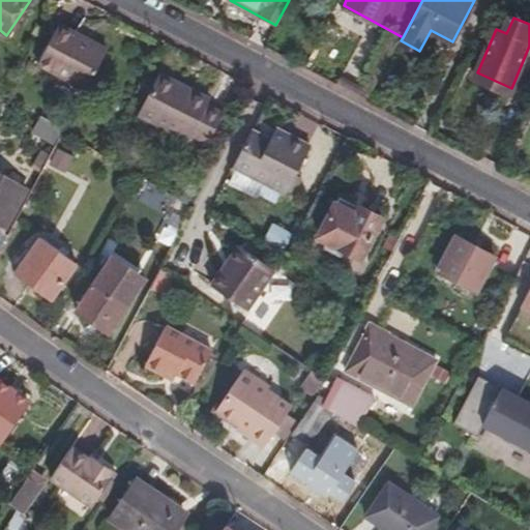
[(83,92),(106,53),(57,25),(34,64),(83,92)]
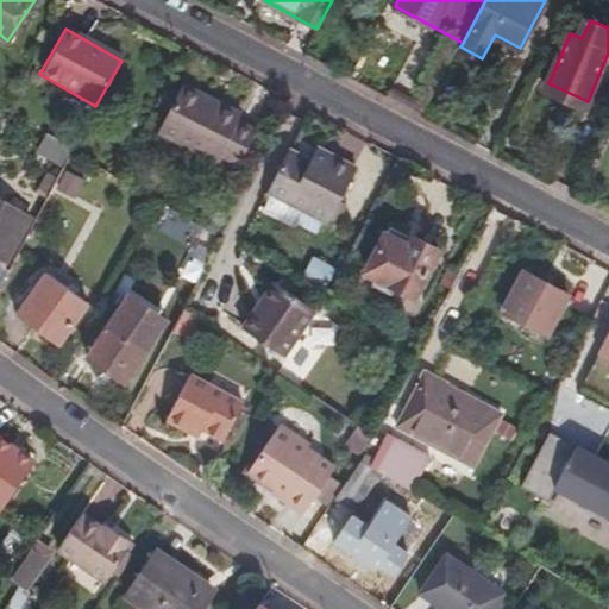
[(253,131),(234,120),(238,113),(181,83),(156,130),(213,161),(217,155),(236,165),(253,131)]
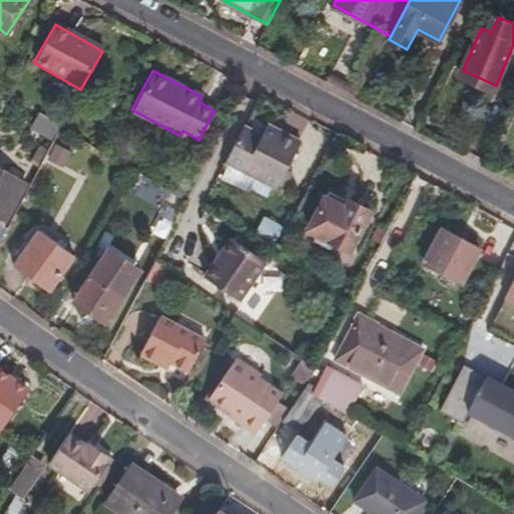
[(496,85),(463,70),(460,76),(494,91),(496,85)]
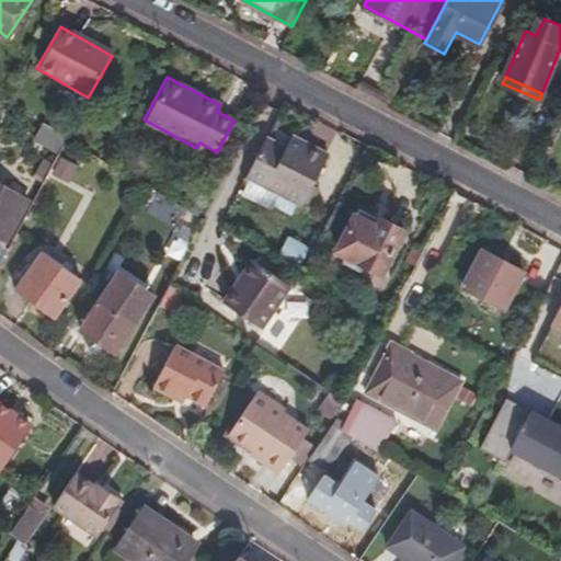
[(64,139),(66,136),(41,121),(32,137),(57,152),(64,139)]
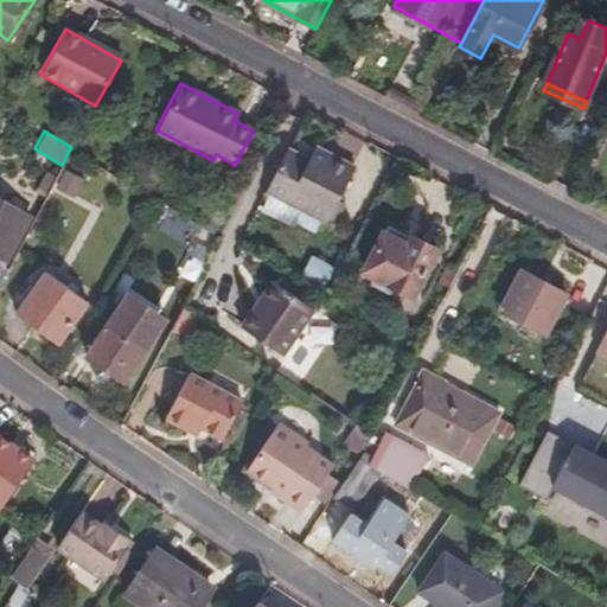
[(264,190),(324,222),(326,218),(337,198),(353,168),(313,147),(307,159),(287,148),(264,190)]
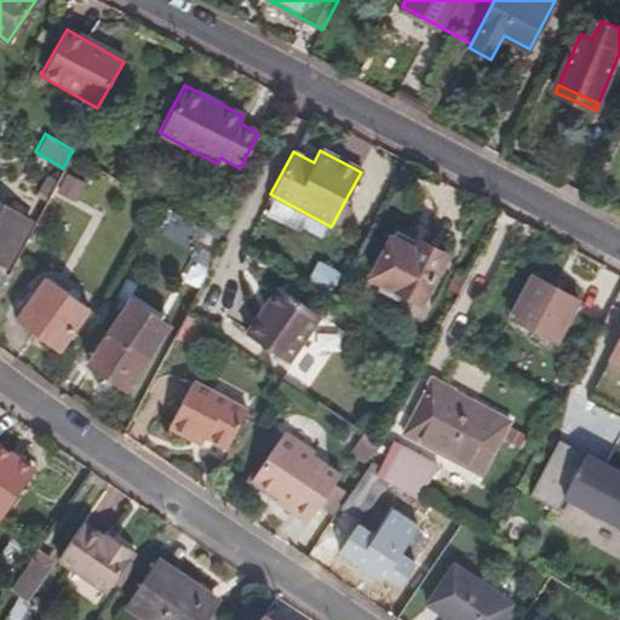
[(65,200),(76,177),(62,170),(51,193),(65,200)]
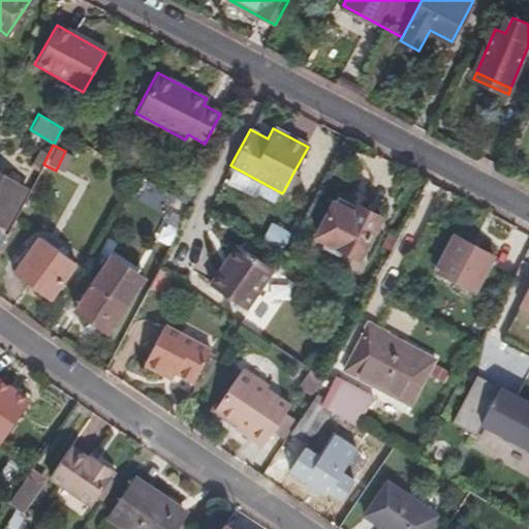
[(37,168),(47,151),(39,147),(30,164),(37,168)]
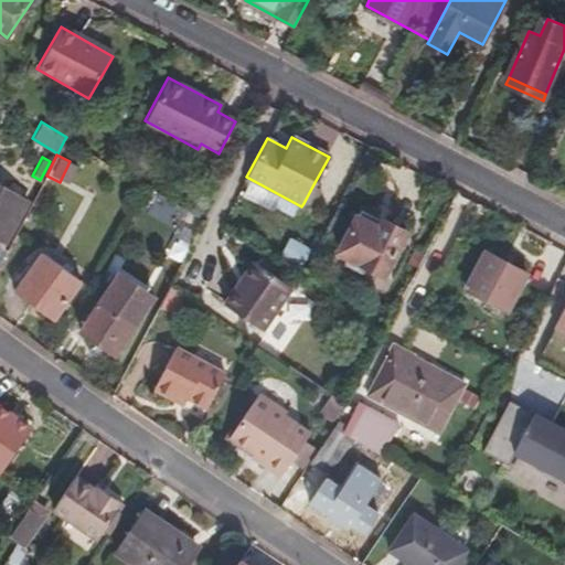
[(310,206),(320,187),(313,184),(304,203),(310,206)]
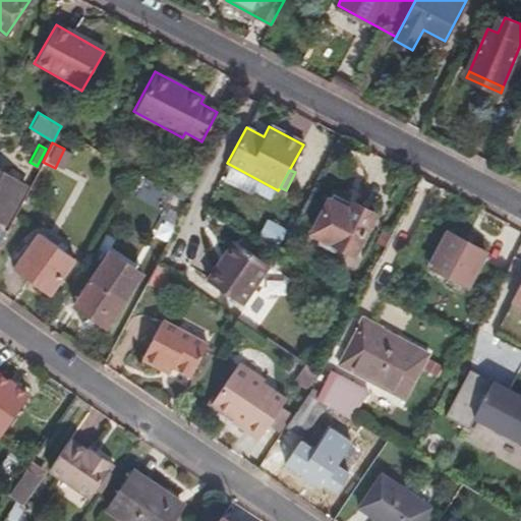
[(0,216),(6,220),(25,185),(0,171),(0,216)]
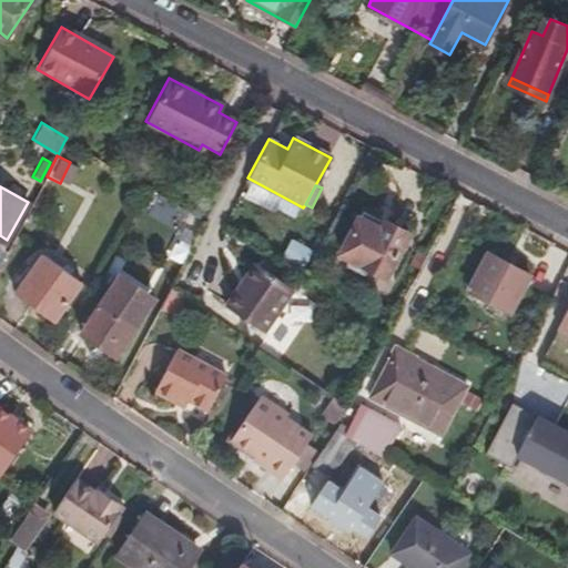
[(203,219),(209,209),(195,202),(190,211),(203,219)]
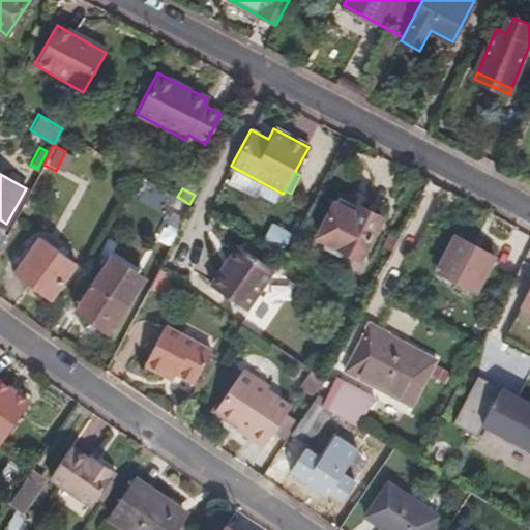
[(182,218),(189,204),(177,197),(173,195),(171,200),(176,202),(171,212),(182,218)]
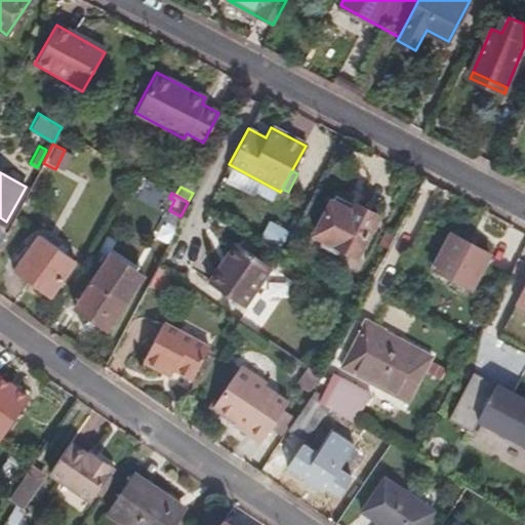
[(356,256),(377,216),(355,205),(352,212),(331,202),(315,235),(356,256)]
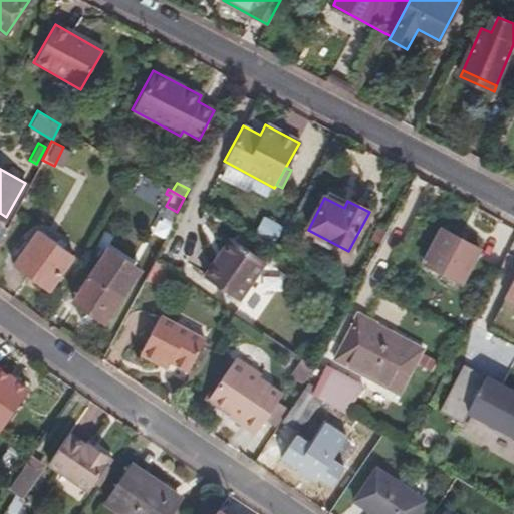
[(0,241),(11,219),(6,217),(0,213),(0,241)]
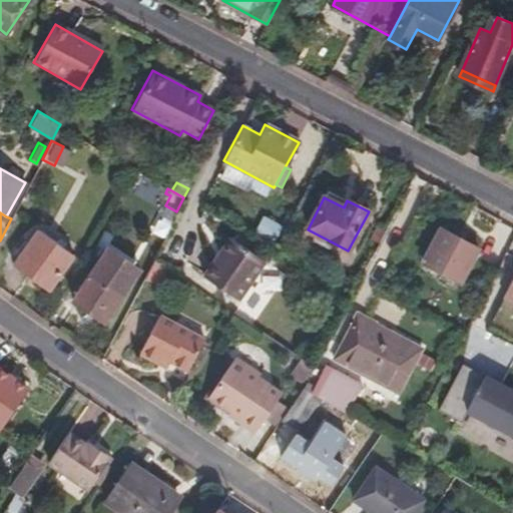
[(167,228),(171,220),(158,214),(154,221),(167,228)]
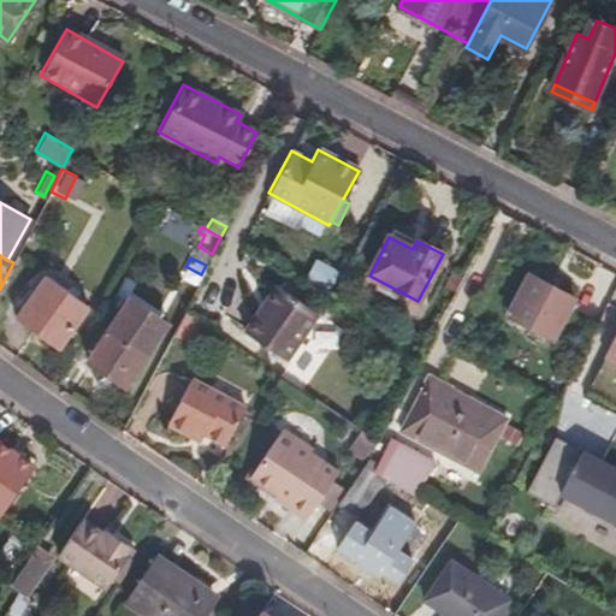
[(327,286),(336,272),(319,262),(311,278),(327,286)]
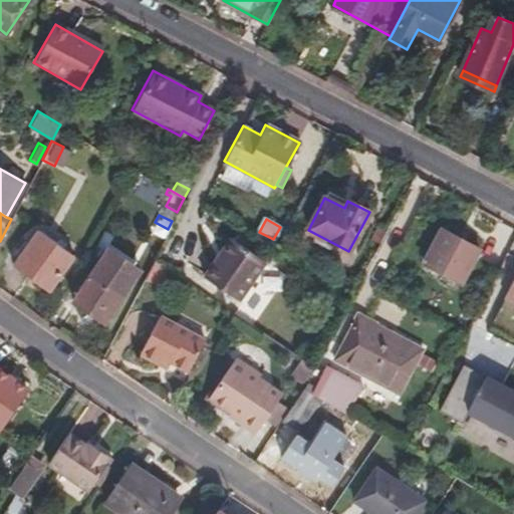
[(48,291),(75,256),(39,229),(13,265),(48,291)]
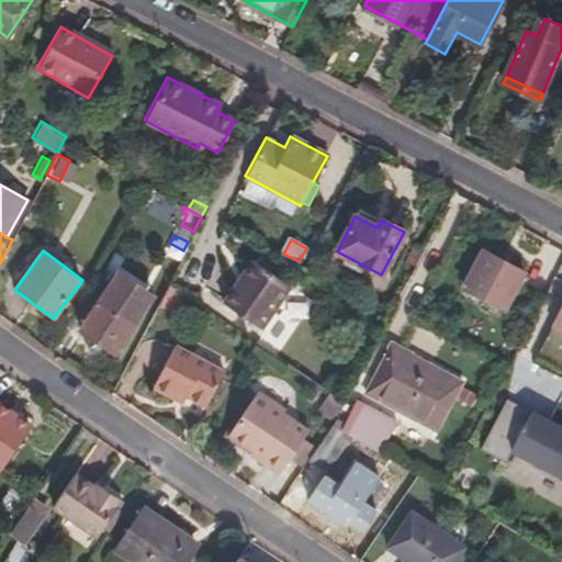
[(120,271),(126,257),(113,250),(103,270),(115,277),(120,271)]
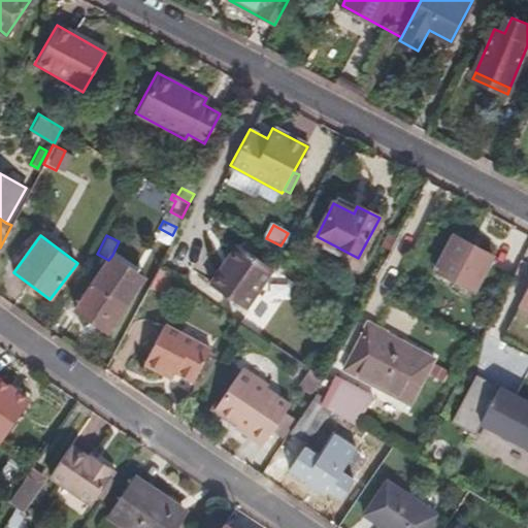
[(474,291),(494,255),(456,235),(437,270),(474,291)]
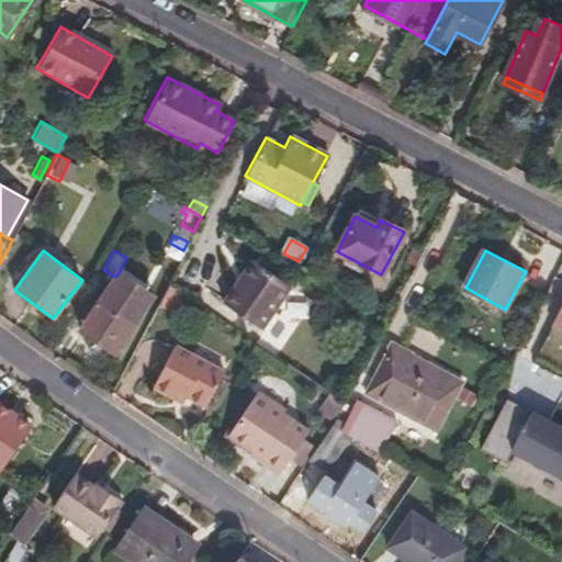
[(238,285),(255,260),(250,257),(234,282),(238,285)]
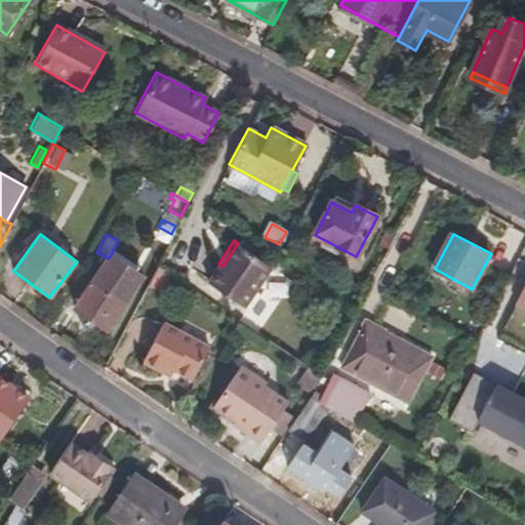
[(244,304),(271,265),(238,243),(223,267),(218,264),(208,279),(244,304)]
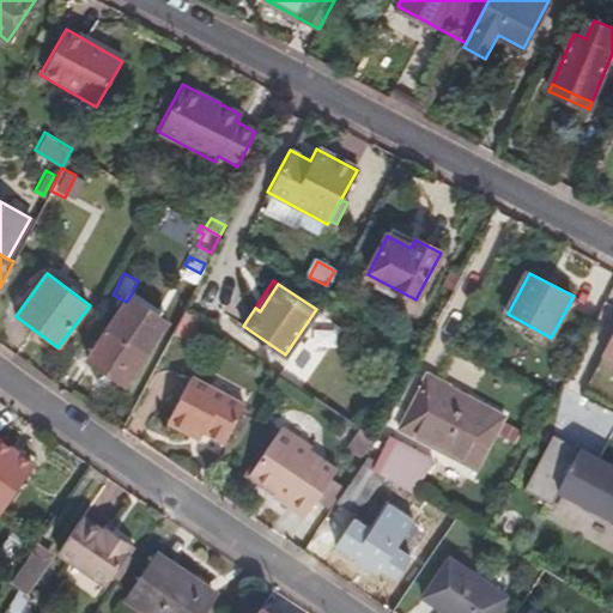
[(125,383),(168,322),(131,296),(126,302),(87,357),(125,383)]
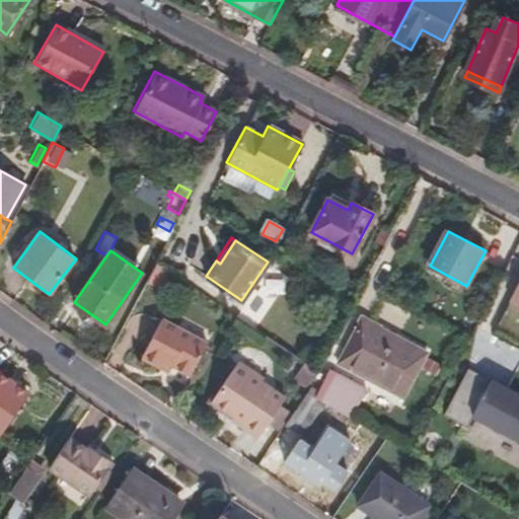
[(156,284),(164,267),(155,261),(146,279),(156,284)]
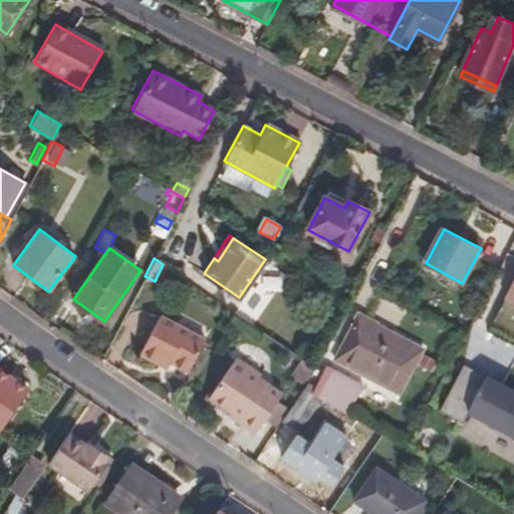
[(513,279),(505,296),(513,300),(513,279)]
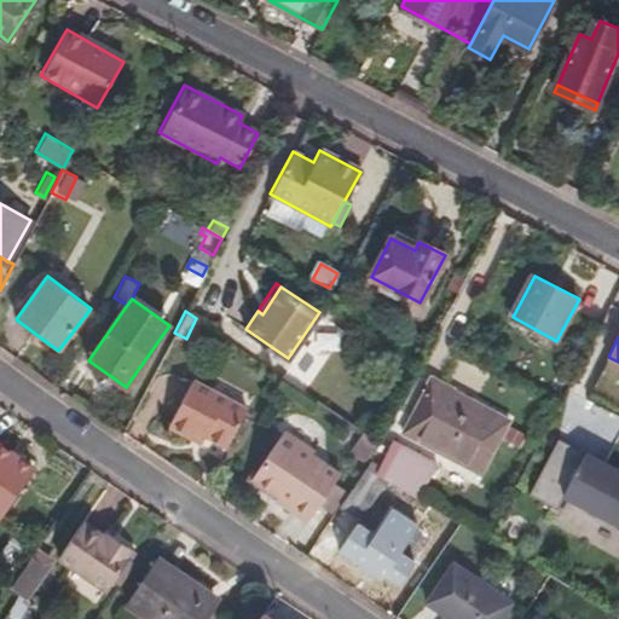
[(478,474),(507,420),(431,379),(426,386),(401,432),(478,474)]
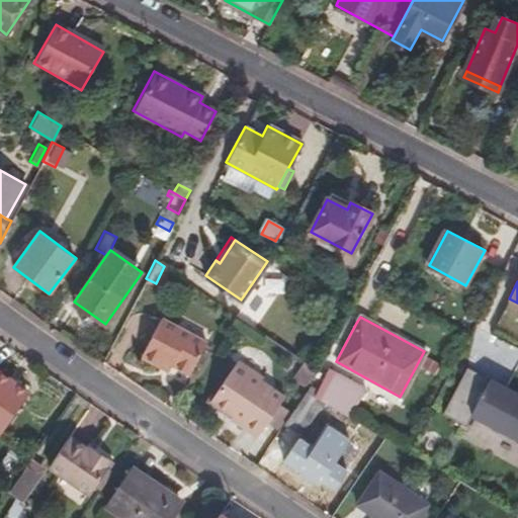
[(189,374),(205,342),(161,321),(142,360),(159,368),(160,365),(171,370),(173,366),(189,374)]
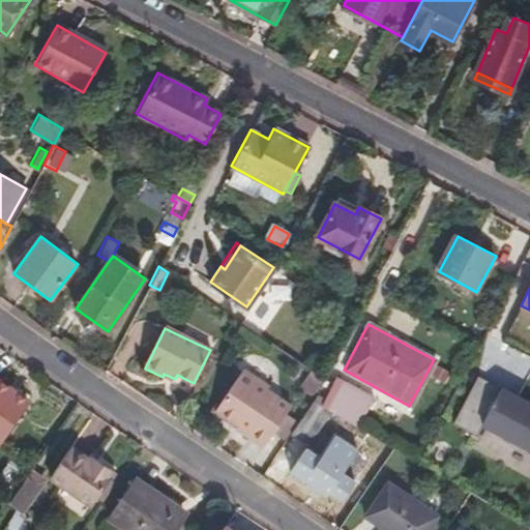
[(445,384),(450,374),(438,366),(433,377),(445,384)]
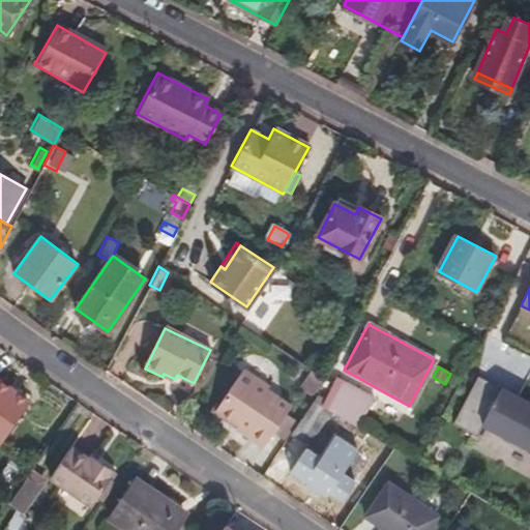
[(265,447),(292,407),(241,374),(217,410),(240,425),(248,431),(246,434),(265,447)]
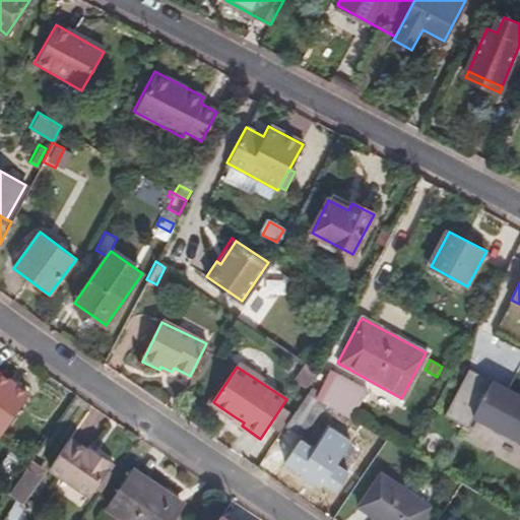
[(473,414),(519,439),(519,395),(468,368),(444,413),(466,426),(473,414)]
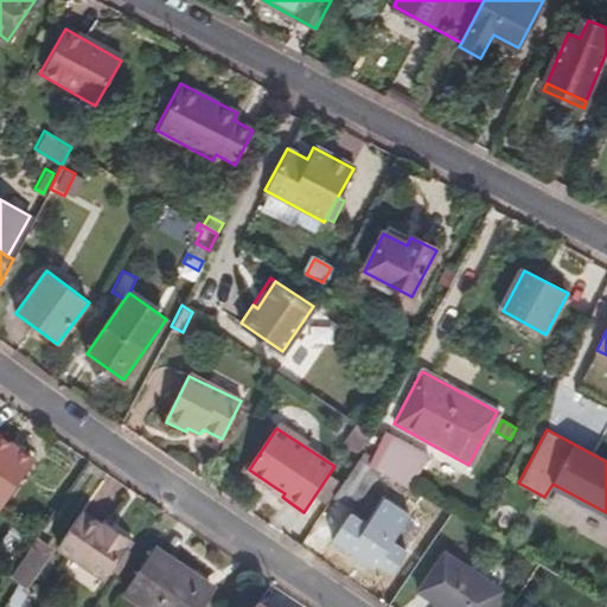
[(413,489),(430,457),(387,433),(370,465),(413,489)]
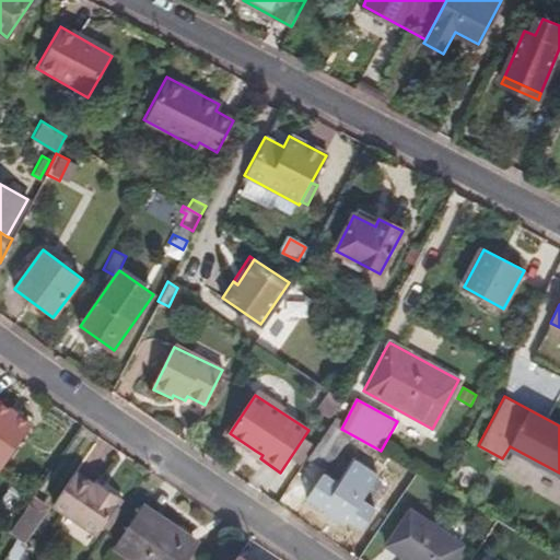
[(32,423),(0,401),(0,467),(13,450),(32,423)]
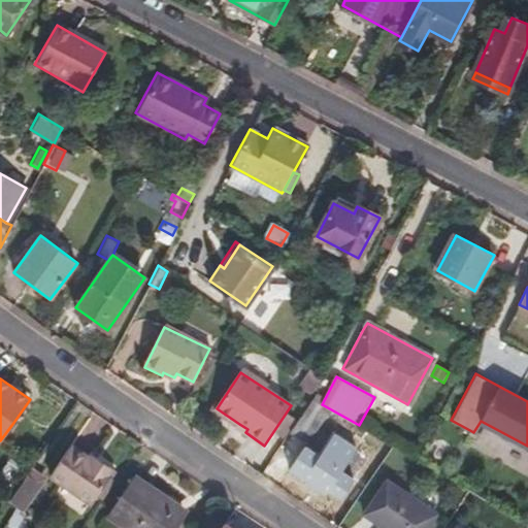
[(305,442),(328,411),(312,400),(291,432),(305,442)]
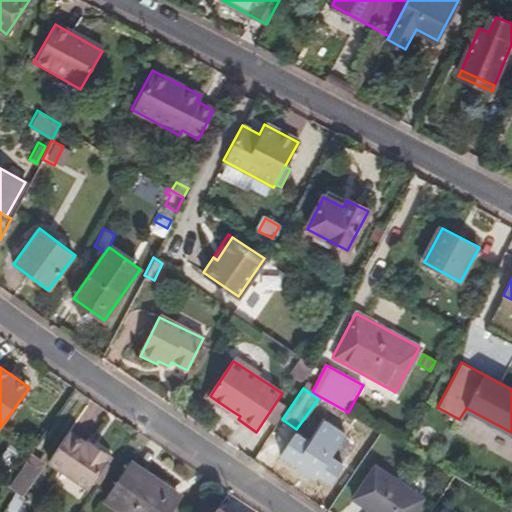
[(240,416),(232,411),(230,414),(238,419),(240,416)]
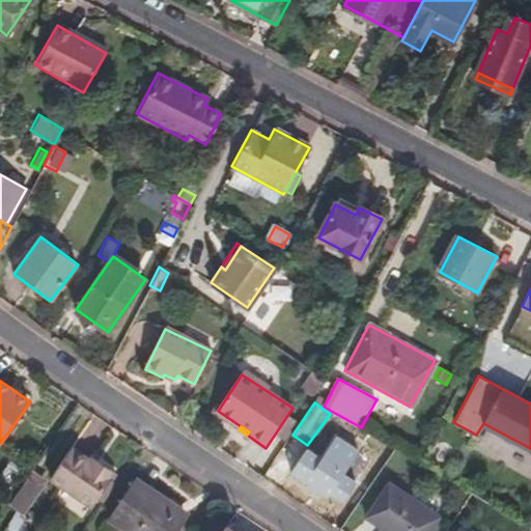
[(333,499),(363,455),(336,437),(322,458),(307,448),(291,472),(333,499)]
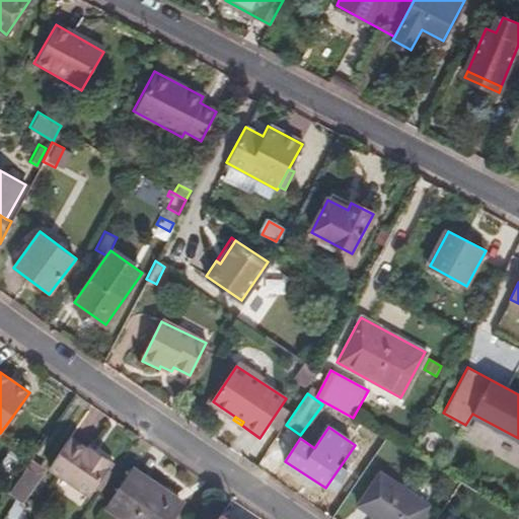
[(89,493),(112,460),(90,446),(88,449),(69,436),(49,465),(89,493)]
